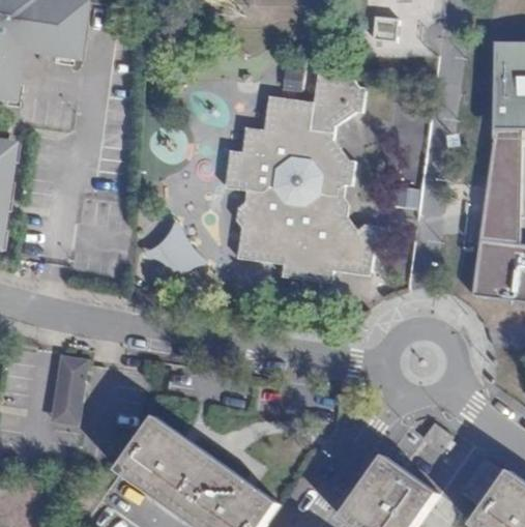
[(0,98),(2,98),(9,49),(66,57),(75,0),(0,0),(0,98)]
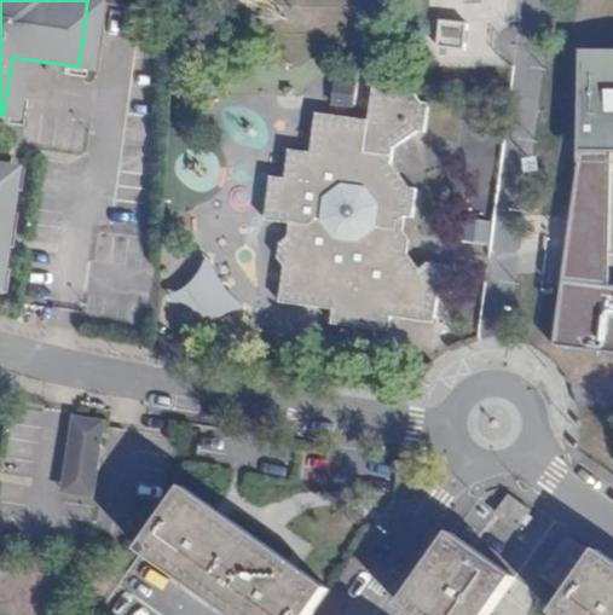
[(461,22),(438,18),(435,44),(458,46),(461,22)]
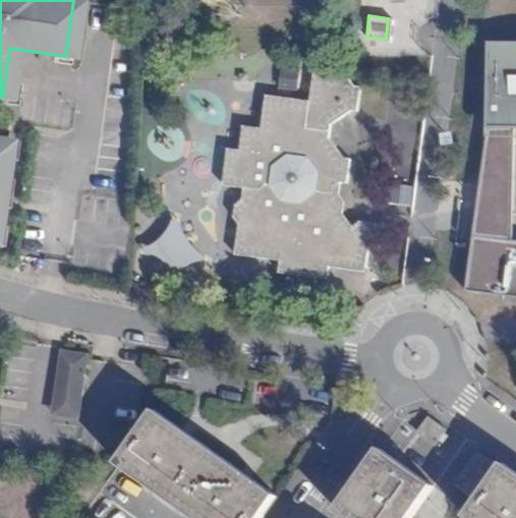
[(489,121),(488,135),(513,135),(513,124),(515,124),(515,40),(489,40),(489,121)]
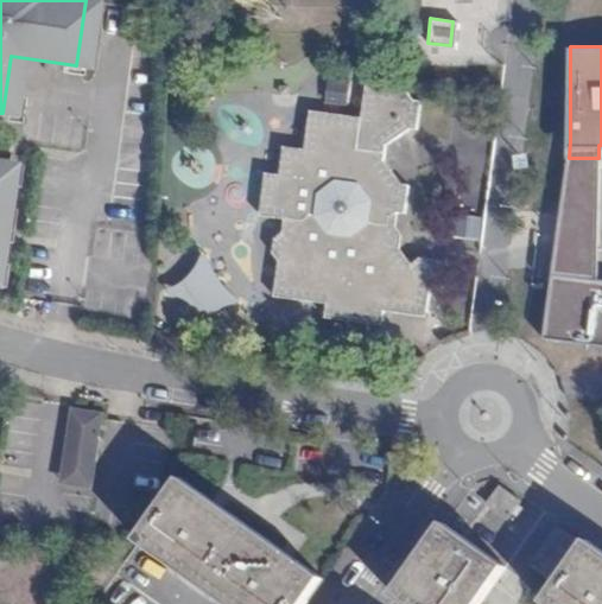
[(270,252),(276,259),(272,294),(323,300),(322,315),(379,322),(380,309),(423,313),(426,279),(430,259),(414,256),(409,262),(403,254),(395,246),(398,231),(392,224),(394,209),(400,209),(404,183),(397,183),(379,160),(379,152),(379,144),(404,125),(411,125),(414,97),(407,97),(397,77),(360,74),(355,116),(308,110),(302,147),(279,145),(276,173),(261,172),(257,213),(282,216),(282,228),(272,236),(270,252)]
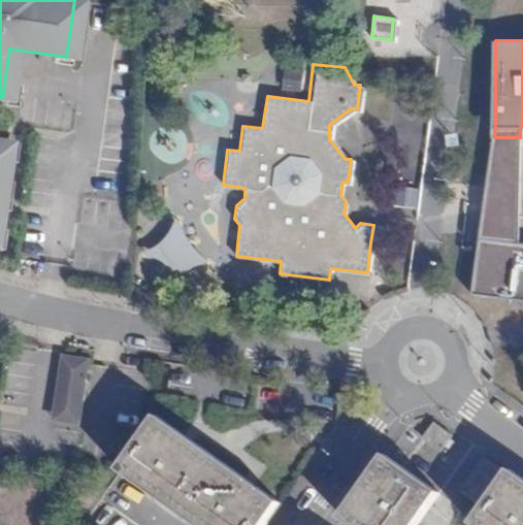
[(276,87),(299,88),(300,66),(278,65),(276,87)]
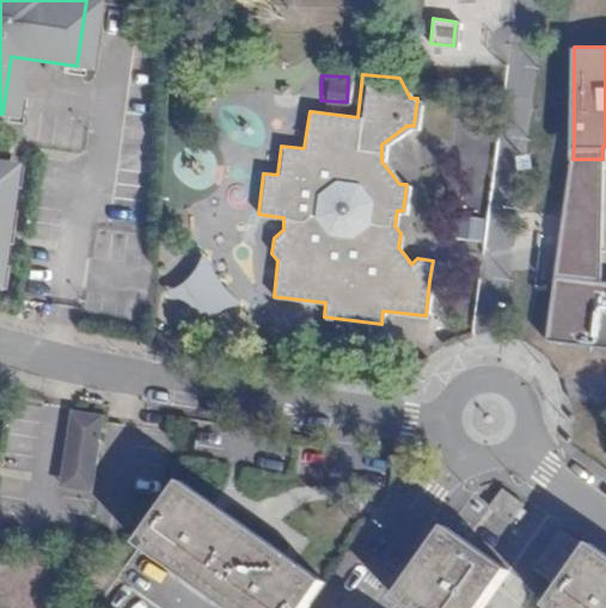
[(603,159),(573,159),(552,271),(599,274),(603,159)]
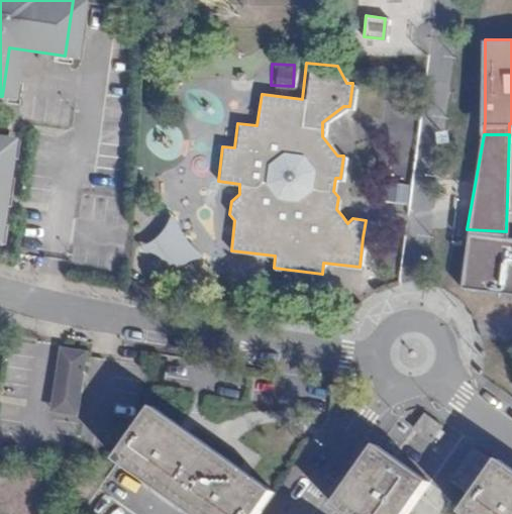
[(167,258),(171,266),(172,267),(175,270),(177,271),(179,270),(181,268),(184,263),(187,259),(193,257),(202,257),(204,254),(204,252),(203,250),(195,244),(189,238),(183,228),(179,215),(177,213),(174,213),(172,215),(169,223),(162,231),(155,237),(143,241),(142,243),(142,245),(142,247),(144,249),(155,249),(163,253),(167,258)]
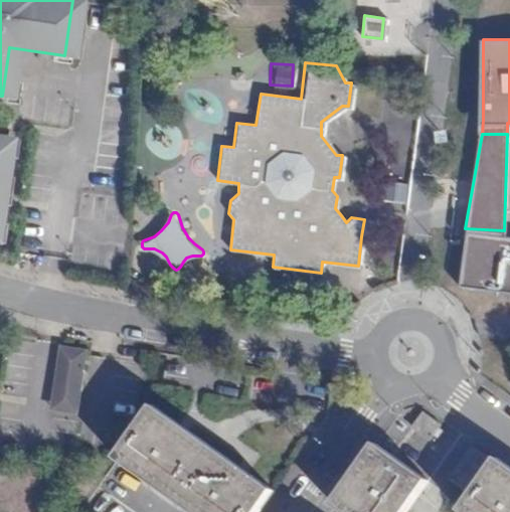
[(509,230),(504,230),(465,228),(461,284),(496,287),(509,287),(509,230)]
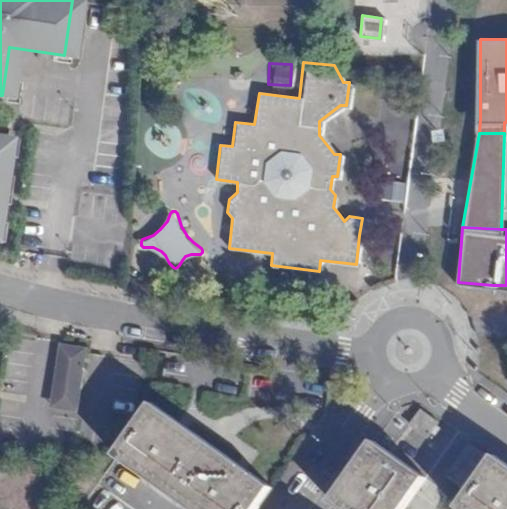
[(506,285),(493,285),(493,293),(506,293),(506,285)]
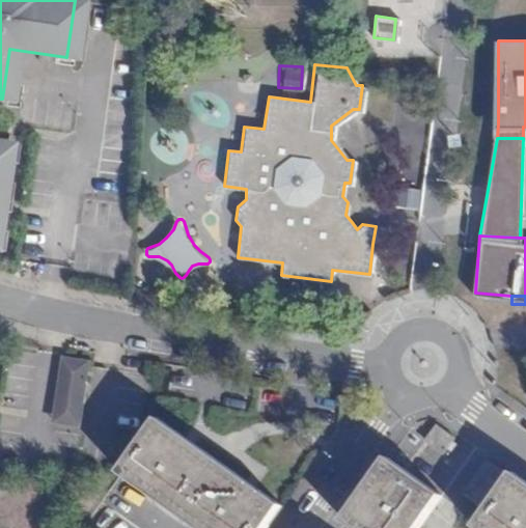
[(83,360),(58,357),(49,421),(74,424),(83,360)]
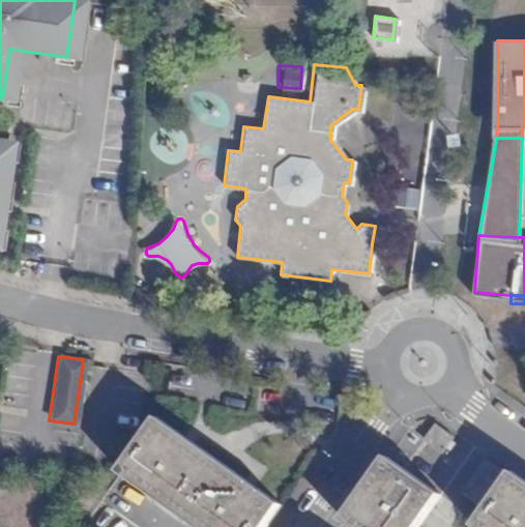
[(198,526),(260,526),(268,517),(278,504),(153,417),(148,426),(117,470),(129,478),(198,526)]
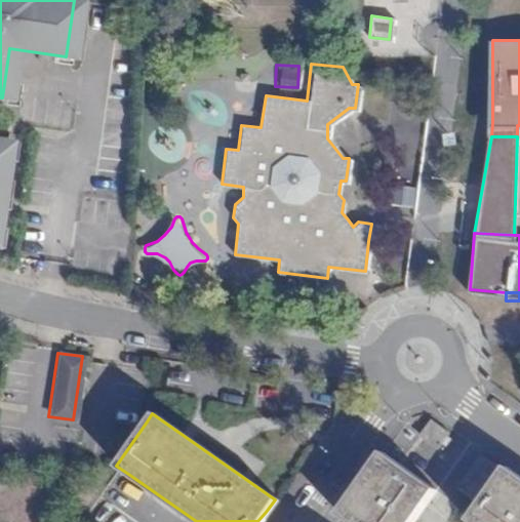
[(445,430),(429,418),(418,434),(435,446),(438,441),(442,444),(448,436),(444,433),(445,430)]
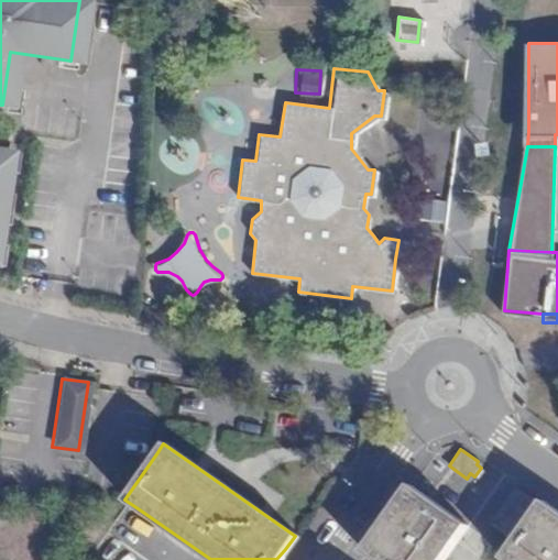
[(376,559),(437,559),(465,523),(408,484),(363,550),(376,559)]
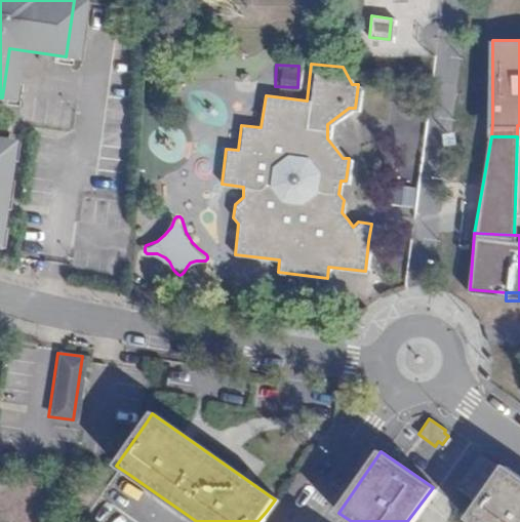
[(519,521),(519,475),(504,464),(465,518),(471,521),(519,521)]
